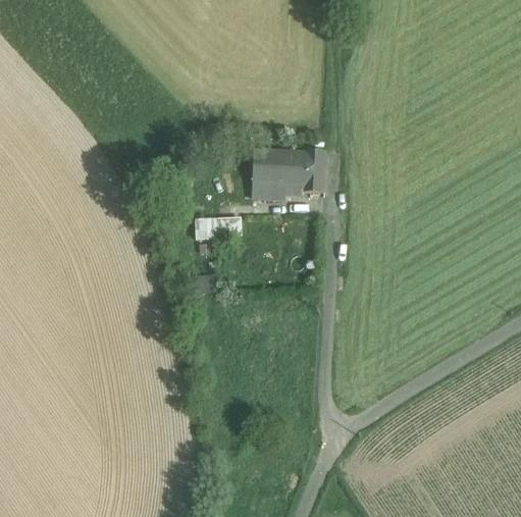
[(277,184),(279,149),(254,148),(251,197),(283,198),(283,194),(283,184),(277,184)]
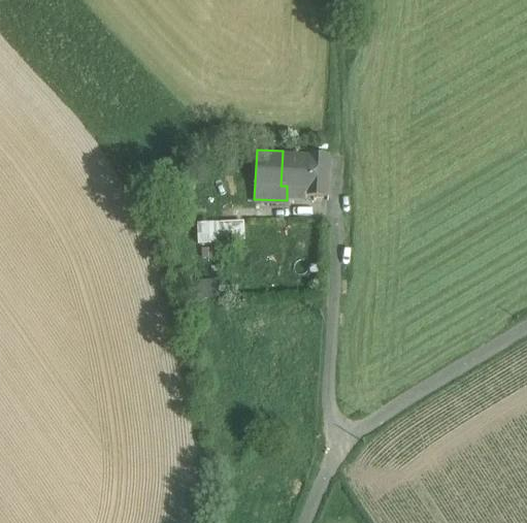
[(328,152),(307,150),(307,152),(283,151),(281,186),(287,186),(306,187),(306,191),(326,192),(328,152)]
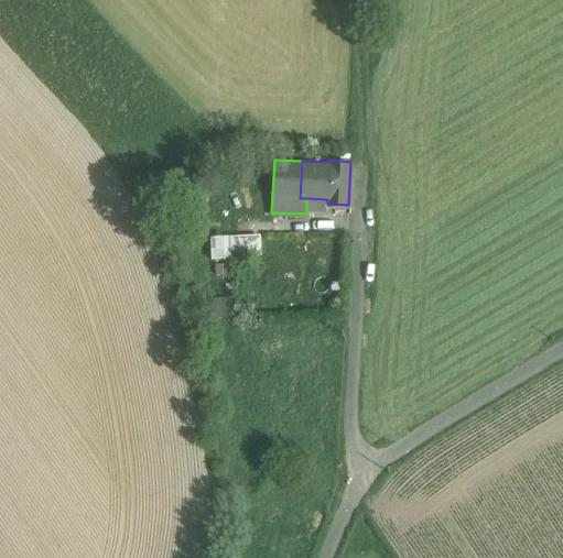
[(326,210),(327,204),(327,199),(306,198),(306,209),(326,210)]
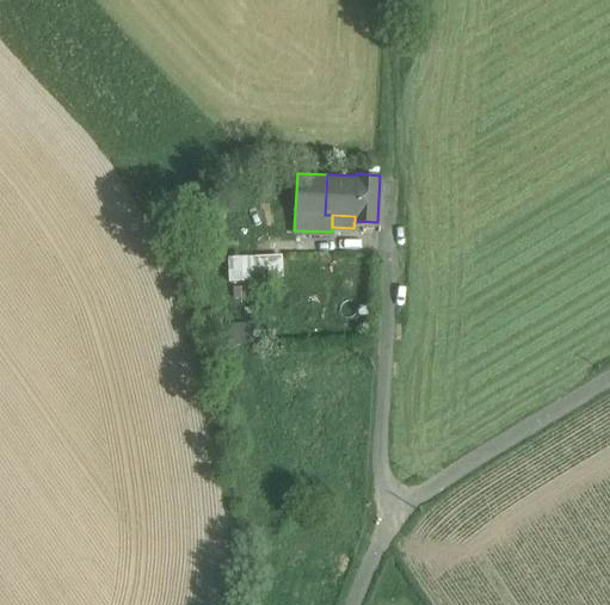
[(229,254),(230,279),(250,278),(250,272),(282,271),(282,253),(229,254)]
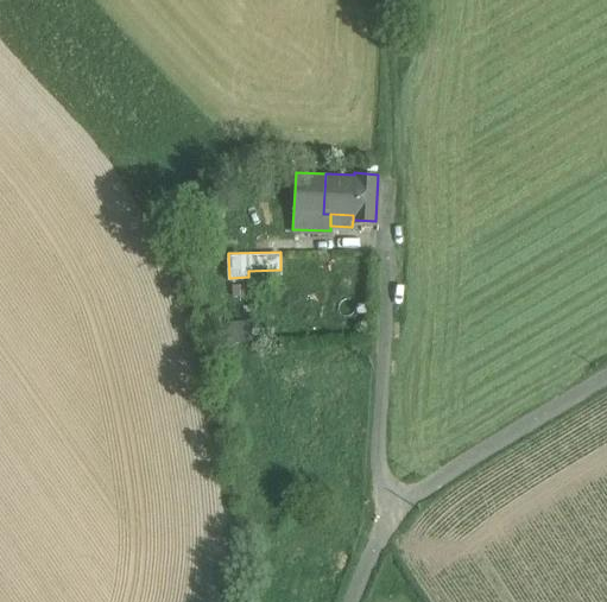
[(217,303),(207,305),(213,340),(225,337),(217,303)]
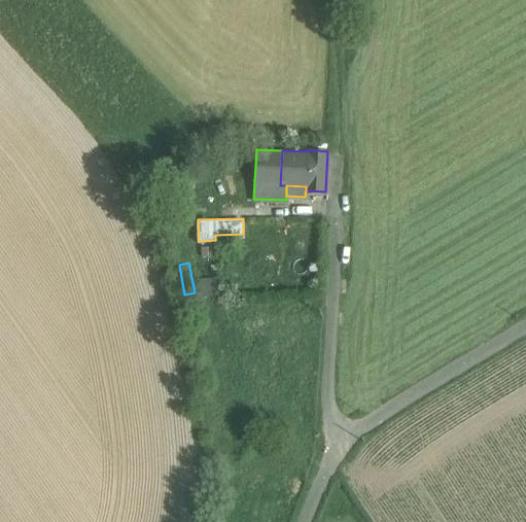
All buildings are outlined.
